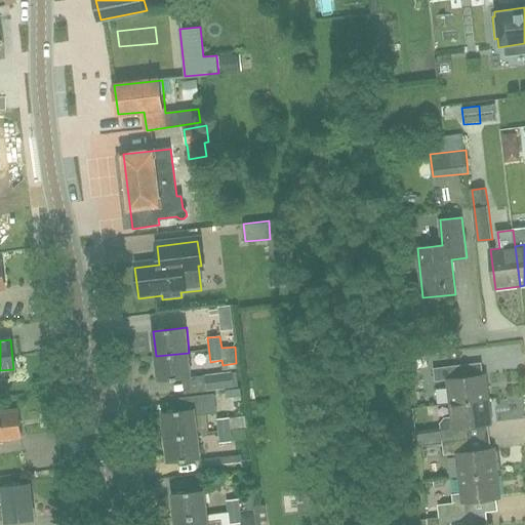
[(189,353),(156,356),(158,381),(192,377),(189,353)]
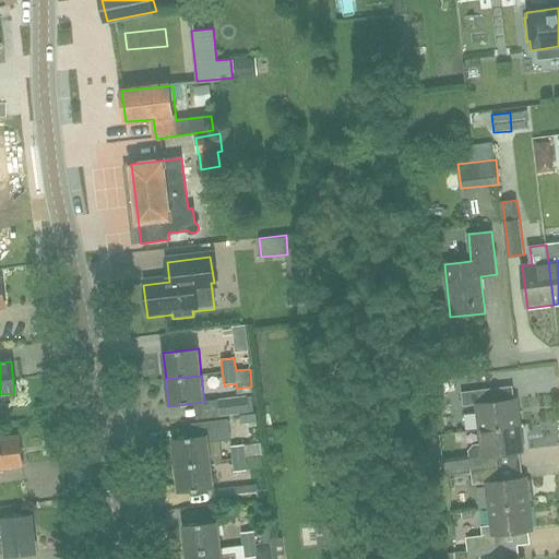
[(476,404),(479,431),(521,426),(518,400),(492,402),(490,389),(462,392),(464,406),(476,404)]
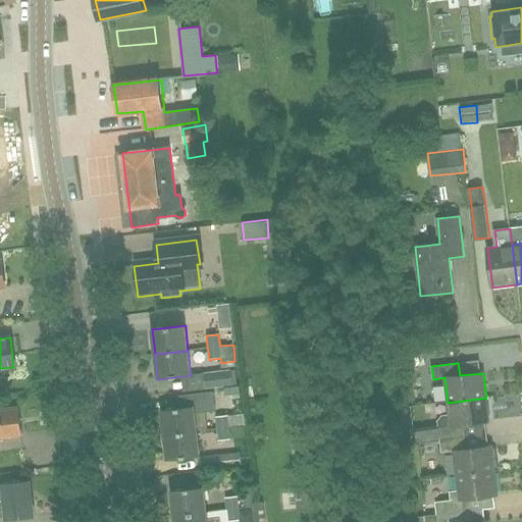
[(205,389),(232,385),(230,370),(203,373),(205,389)]
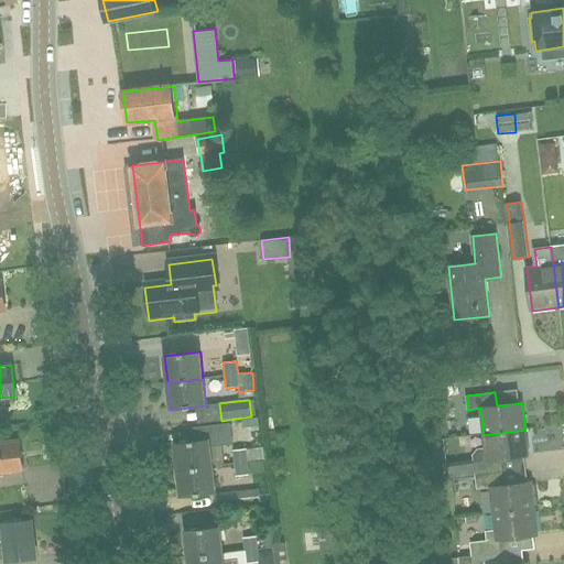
[(191,427),(193,441),(174,443),(177,469),(213,466),(210,446),(234,444),(230,423),(191,427)]
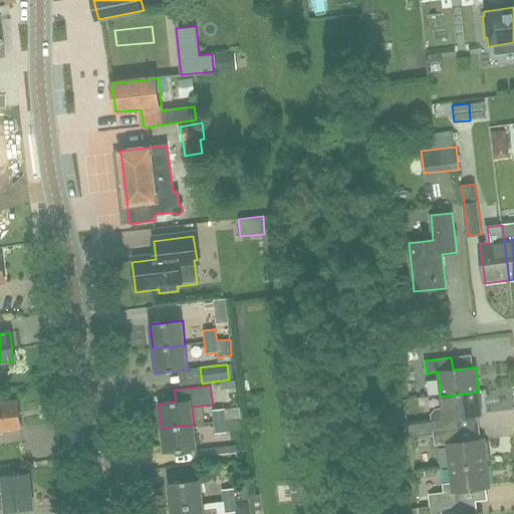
[(432,415),(435,434),(460,431),(459,418),(482,416),(479,392),(441,397),(443,408),(436,409),(432,415)]
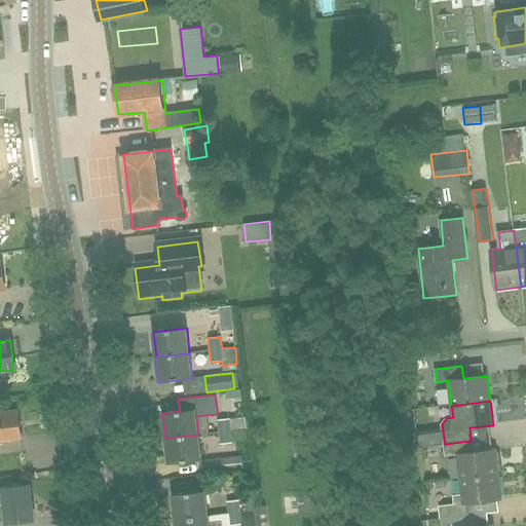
[(0,441),(21,439),(19,412),(0,413),(0,441)]
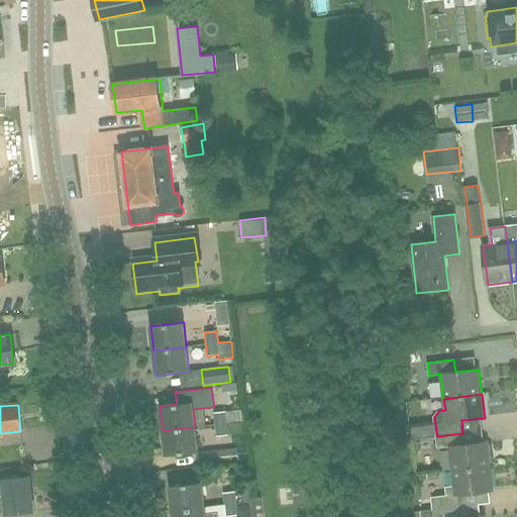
[(213,413),(215,424),(236,422),(234,410),(224,412),(213,413)]
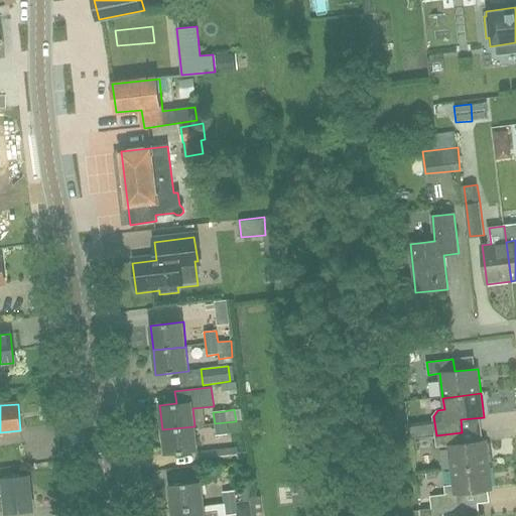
[(237,433),(236,421),(215,423),(216,435),(237,433)]
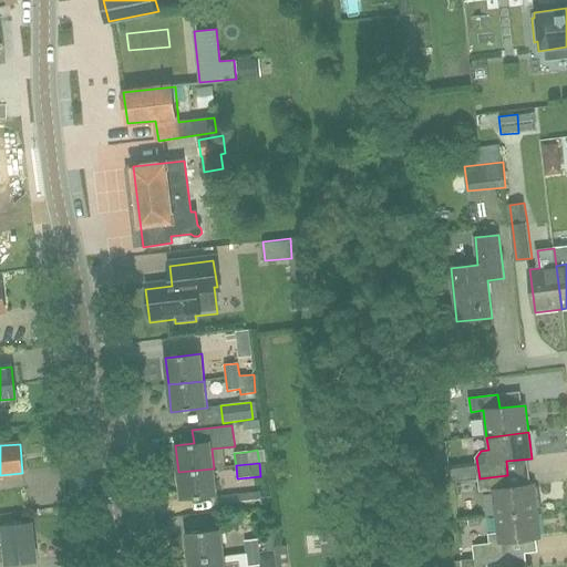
[(214,468),(178,472),(182,500),(217,495),(214,468)]
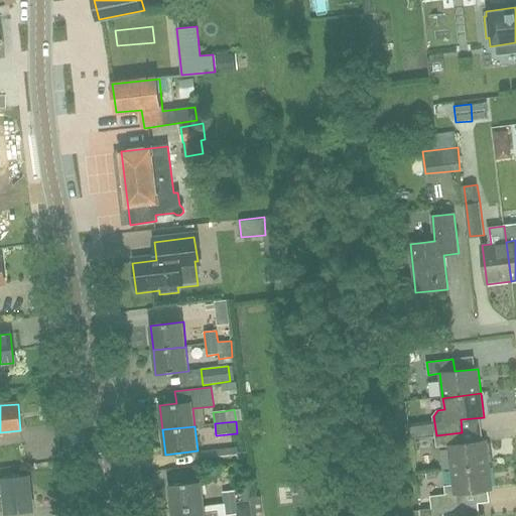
[(462,432),(436,435),(437,447),(448,446),(452,470),(490,466),(487,441),(464,444),(462,432)]
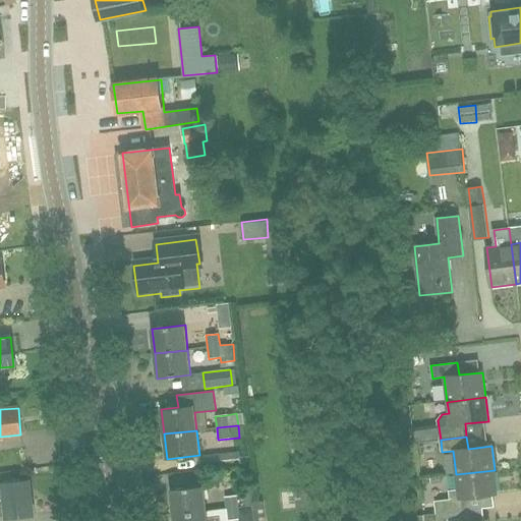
[(221,467),(241,465),(240,451),(219,453),(221,467)]
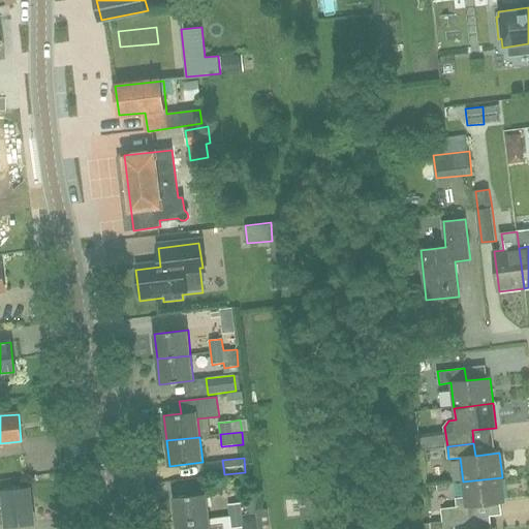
[(456,498),(457,507),(442,509),(443,522),(470,519),(468,506),(505,502),(502,477),(463,481),(465,498),(456,498)]
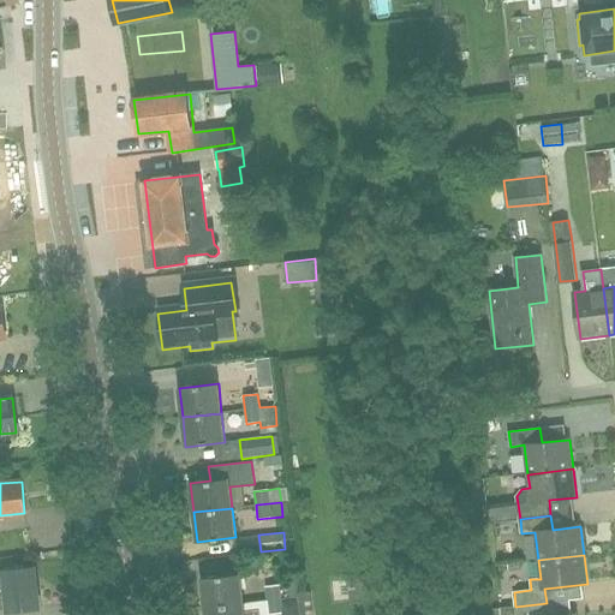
[(10,610),(36,608),(31,568),(5,572),(5,573),(0,572),(0,589),(7,590),(10,610)]
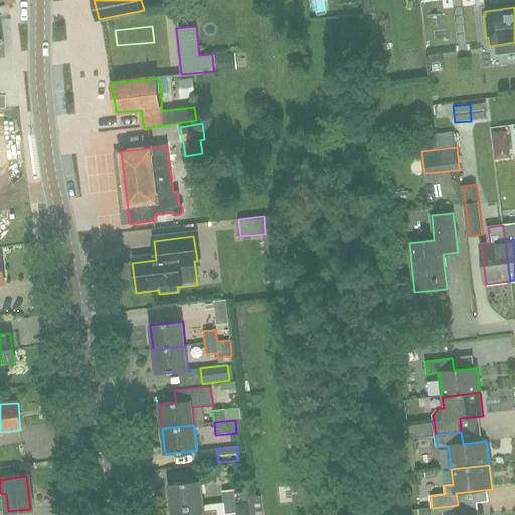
[(171,509),(203,505),(201,481),(168,484),(171,509)]
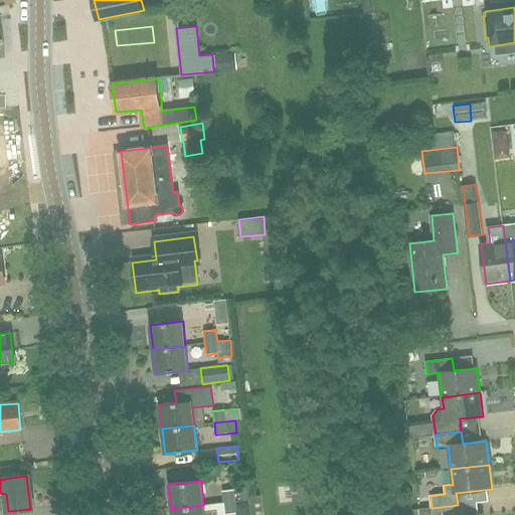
[(248,499),(247,489),(238,489),(222,491),(223,503),(235,501),(248,499)]
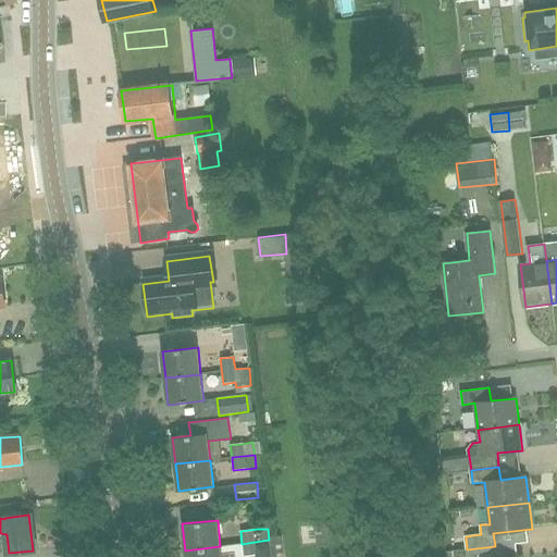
[(270,537),(271,556),(283,556),(281,536),(270,537)]
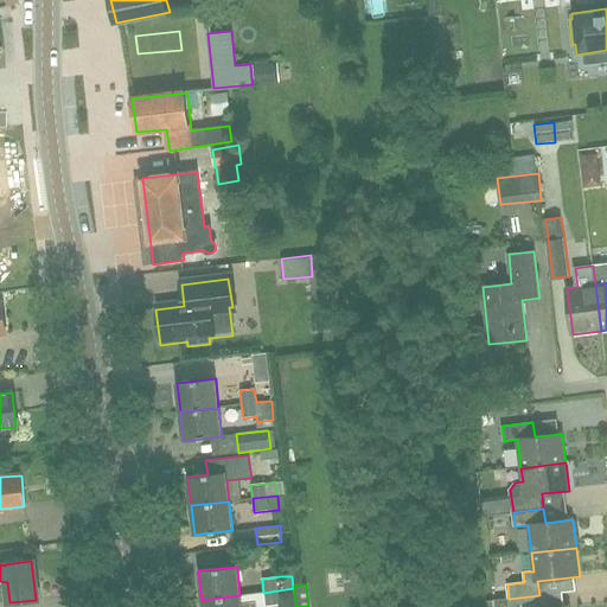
[(240,595),(202,600),(202,606),(266,606),(280,605),(278,590),(263,593),(240,595)]
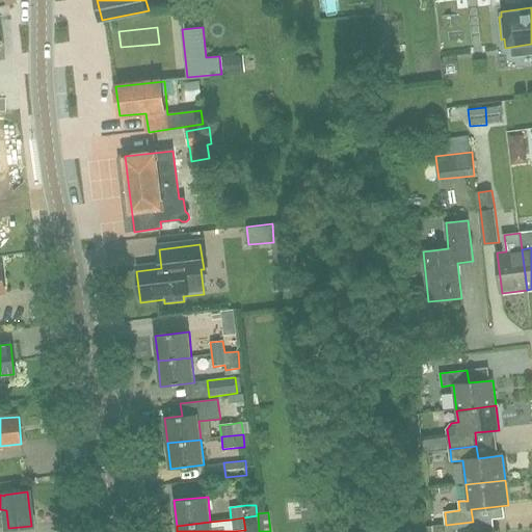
[(474,531),(473,522),(446,525),(446,526),(433,527),(433,531),(499,531),(493,531),(474,531)]
